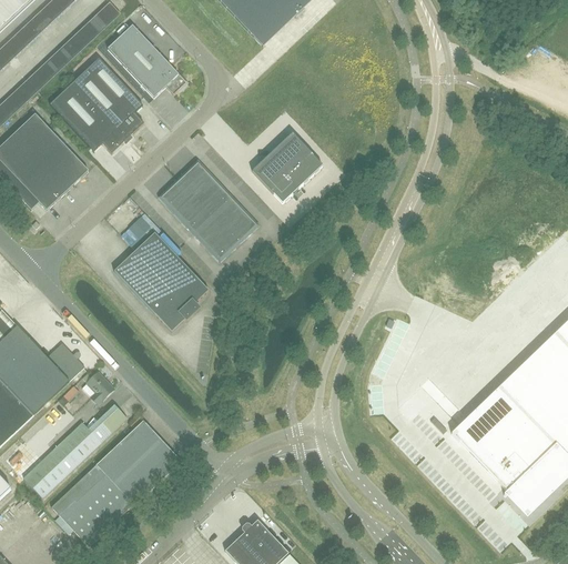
[(0,0),(0,28),(30,0),(0,0)]
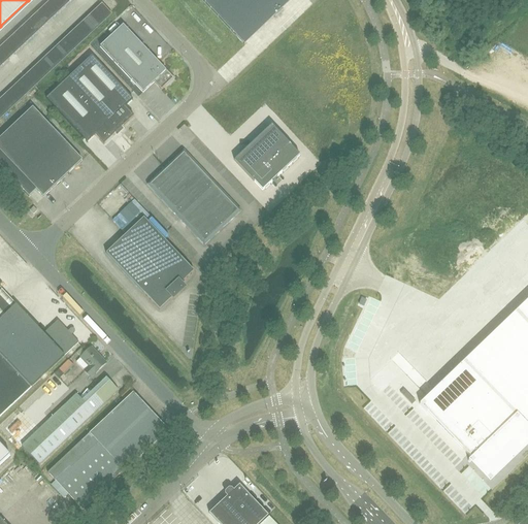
[(0,64),(68,0),(46,0),(0,43),(0,64)]
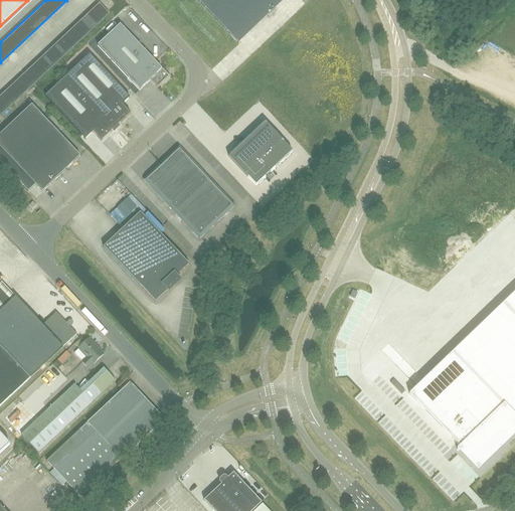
[(0,113),(110,11),(100,0),(0,93),(0,113)]
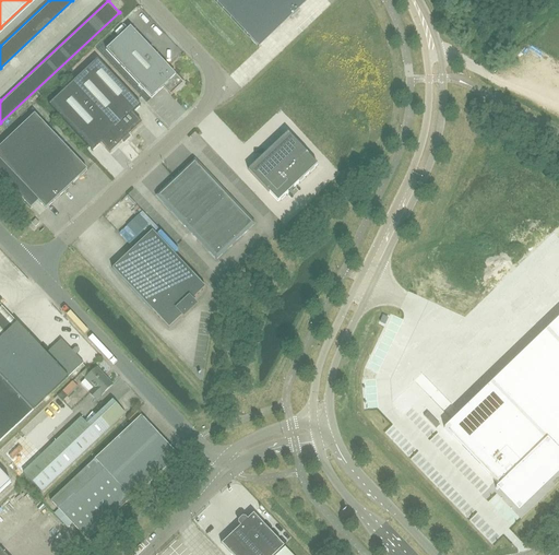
[(290,13),(299,6),(295,0),(217,0),(250,34),(257,42),(257,40),(258,39),(251,33),(282,3),(290,13)]
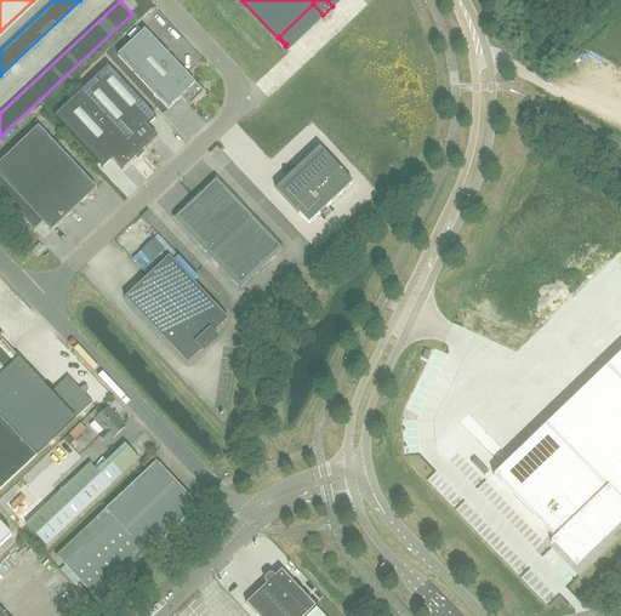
[(118,51),(169,104),(182,92),(189,101),(204,87),(144,26),(118,51)]
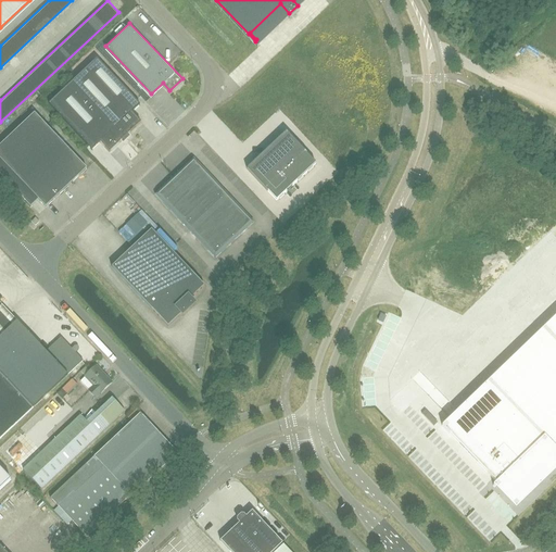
[(73,77),(127,136),(130,132),(129,130),(141,118),(131,109),(140,101),(97,55),(73,77)]
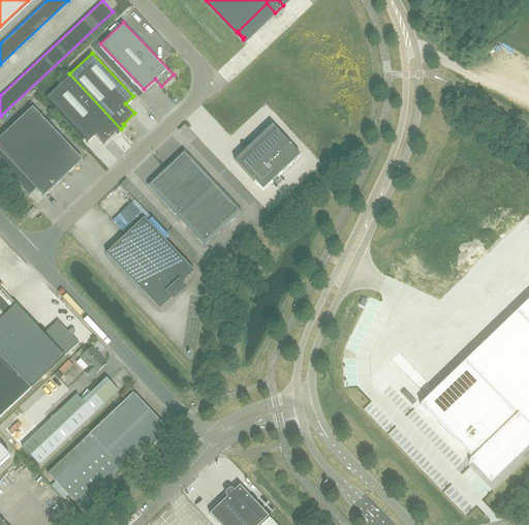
[(121,129),(69,73),(47,95),(88,140),(95,132),(104,141),(116,130),(117,132),(121,129)]
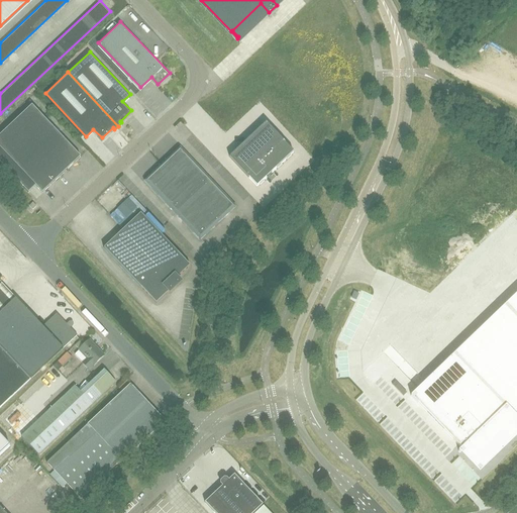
[(31,102),(0,131),(0,160),(28,190),(35,183),(42,190),(81,154),(31,102)]
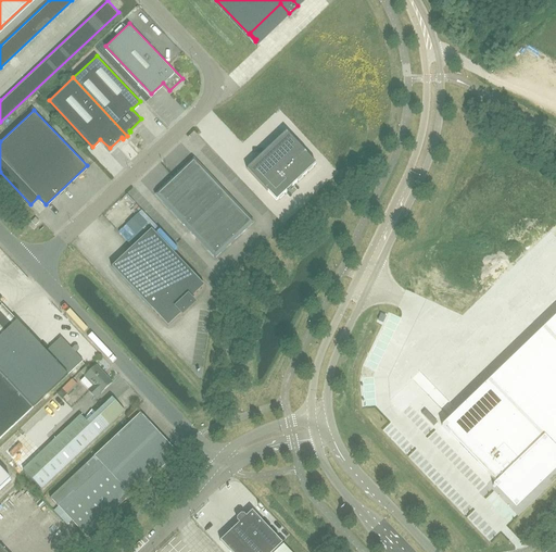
[(316,160),(286,128),(247,165),(276,197),(316,160)]
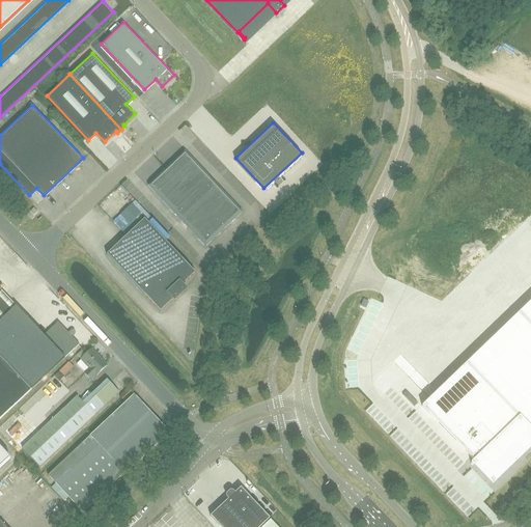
[(148,182),(205,243),(243,209),(185,147),(148,182)]
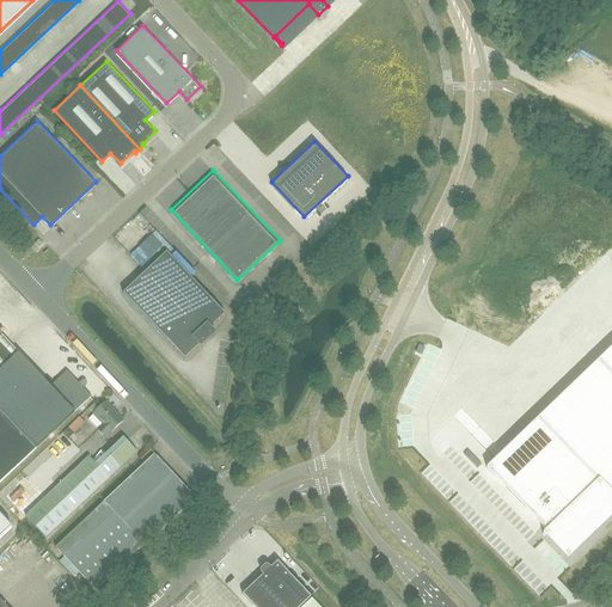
[(80,221),(92,209),(89,206),(75,218),(80,221)]
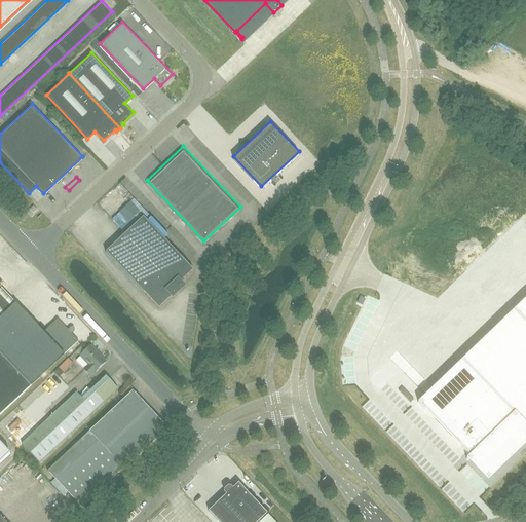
[(180,280),(193,267),(143,214),(106,249),(158,305),(173,293),(170,289),(179,280),(180,280)]
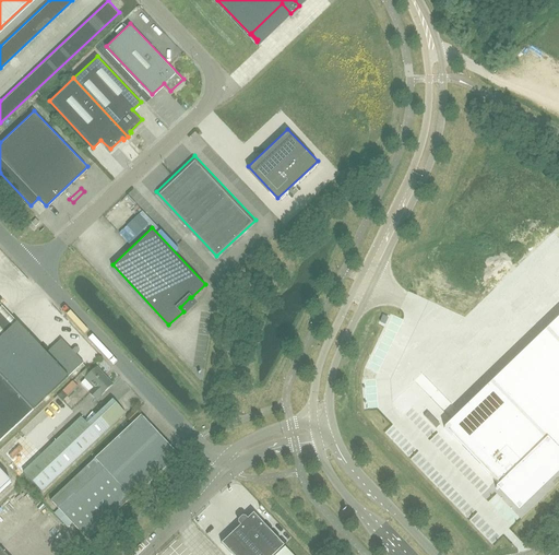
[(558,314),(444,424),(499,482),(496,485),(497,486),(500,483),(503,480),(520,497),(558,459),(558,314)]
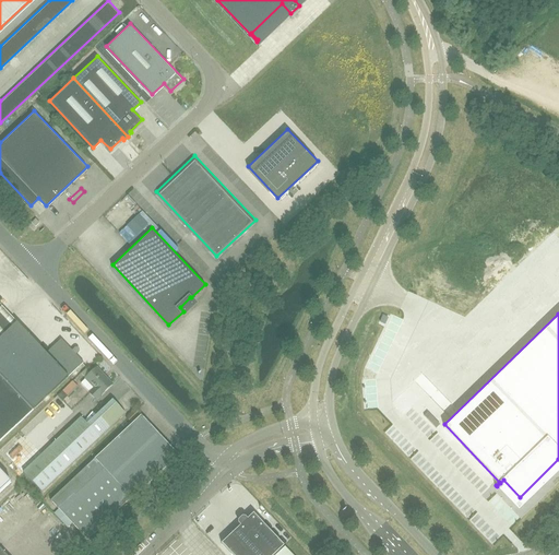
[(0,436),(34,404),(83,357),(61,334),(46,349),(18,318),(0,334),(0,436)]
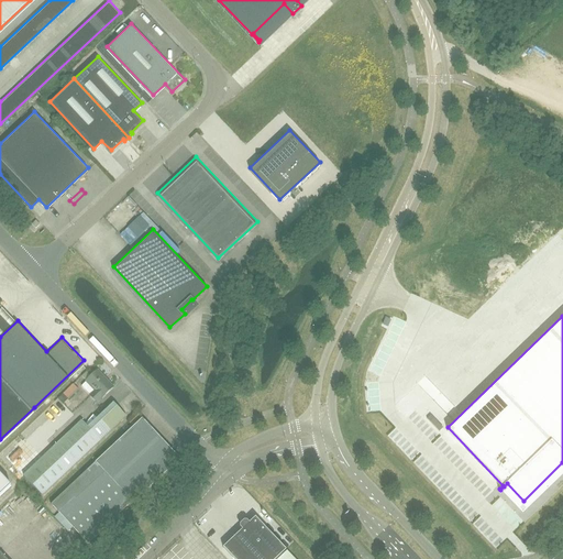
[(102,394),(113,383),(97,366),(86,377),(95,387),(90,392),(96,398),(101,394),(102,394)]
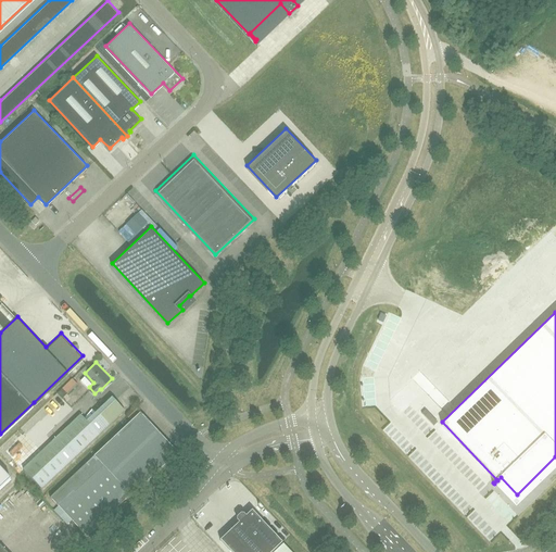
[(41,486),(125,408),(115,398),(90,421),(81,411),(23,466),(41,486)]
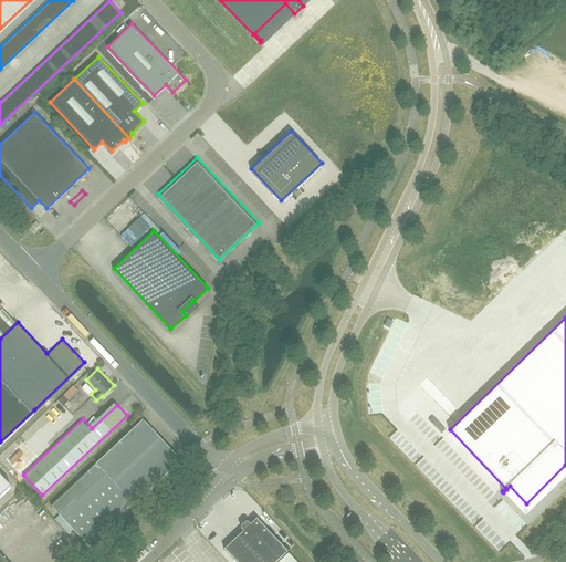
[(181,457),(145,419),(143,416),(52,502),(60,511),(55,516),(70,530),(74,527),(88,541),(129,502),(132,505),(181,457)]
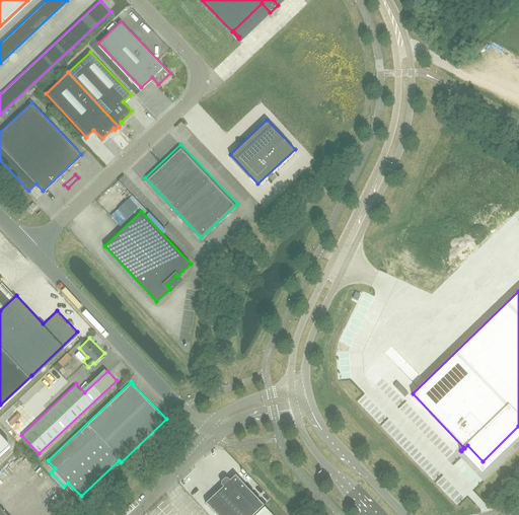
[(0,452),(10,444),(0,433),(0,452)]
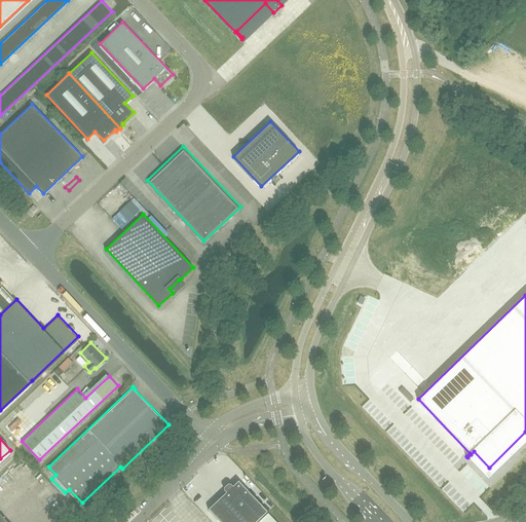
[(254,521),(267,510),(238,479),(232,485),(230,483),(228,483),(225,486),(225,488),(226,490),(209,508),(222,521),(254,521)]
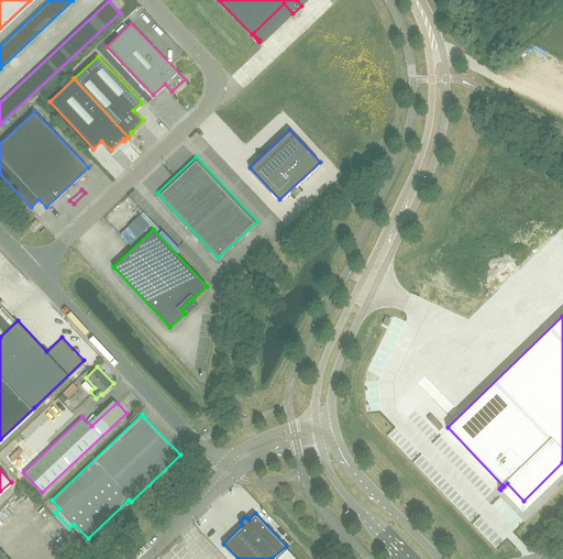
[(0,558),(10,558),(0,547),(0,558)]
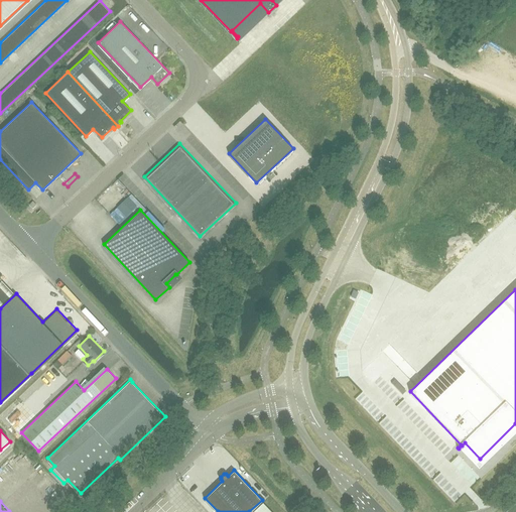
[(252,511),(272,511),(264,502),(252,511)]
